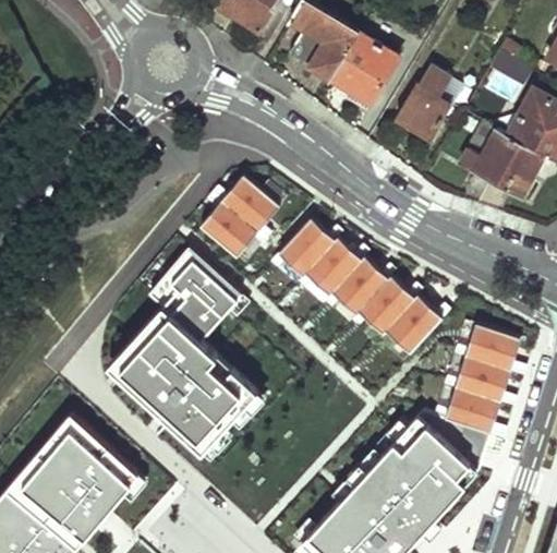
[(220,0),(217,5),(242,22),(261,33),(274,12),(268,9),(274,0),(220,0)]
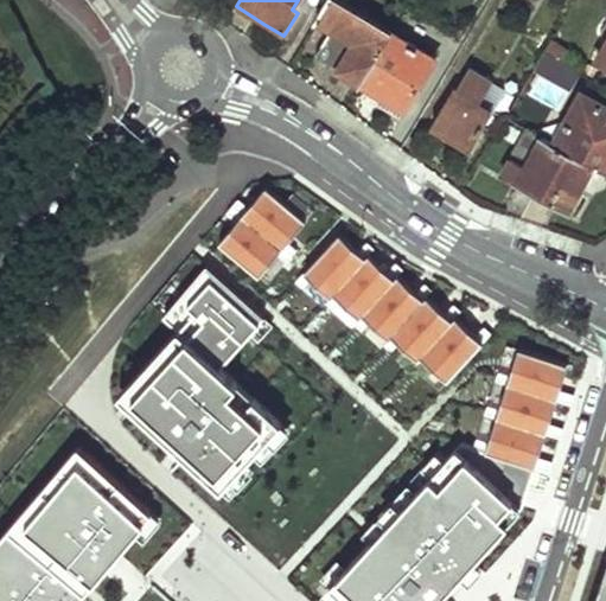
[(359,87),(390,36),(331,0),(318,24),(330,32),(313,59),(335,72),(359,87)]
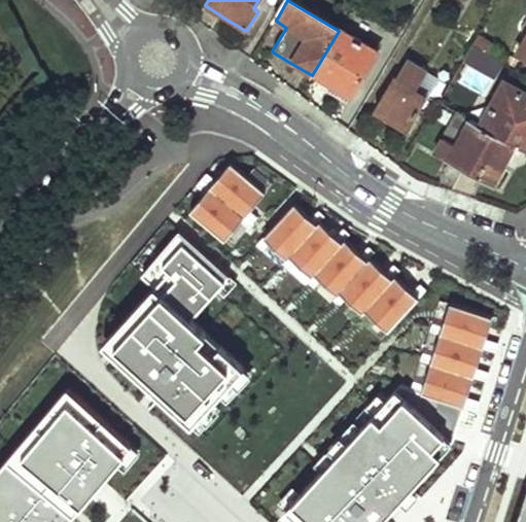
[(377,54),(339,31),(312,75),(330,87),(350,99),(377,54)]
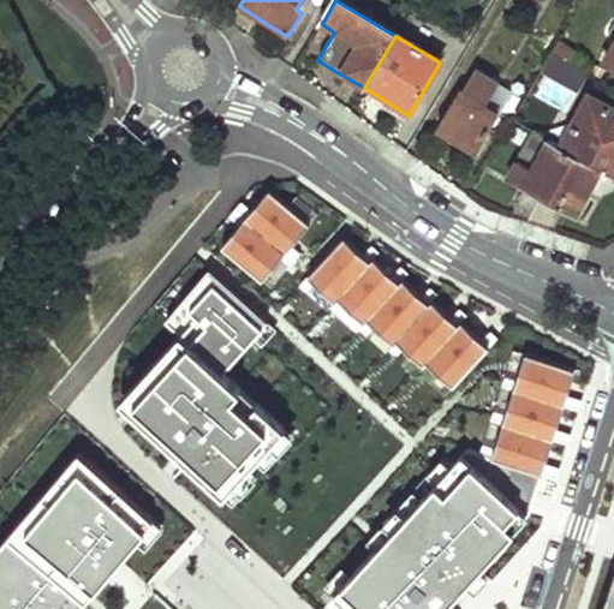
[(613,45),(603,64),(613,71),(613,45)]
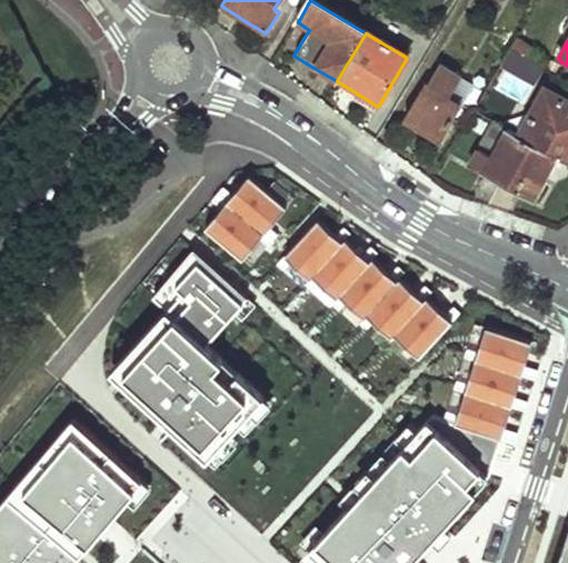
[(535,52),(517,42),(510,51),(529,61),(535,52)]
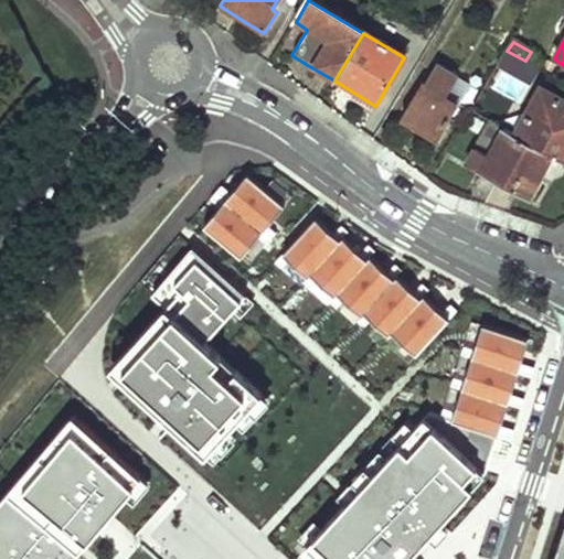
[(542,71),(525,61),(507,51),(496,68),(530,88),(542,71)]
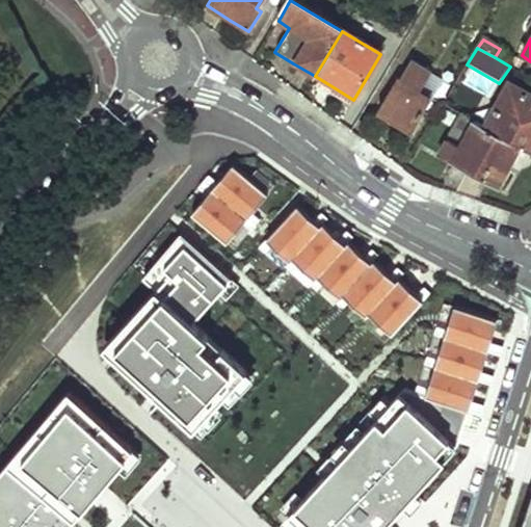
[(431,100),(422,95),(432,75),(412,63),(400,82),(396,81),(378,113),(398,125),(412,133),(431,100)]
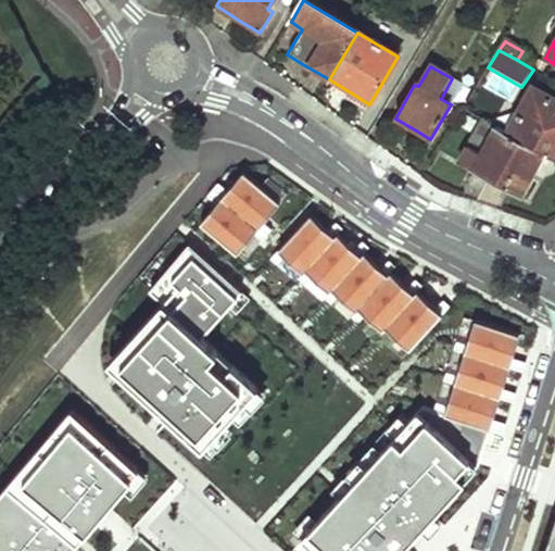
[(533,90),(553,101),(554,96),(554,83),(541,75),(533,90)]
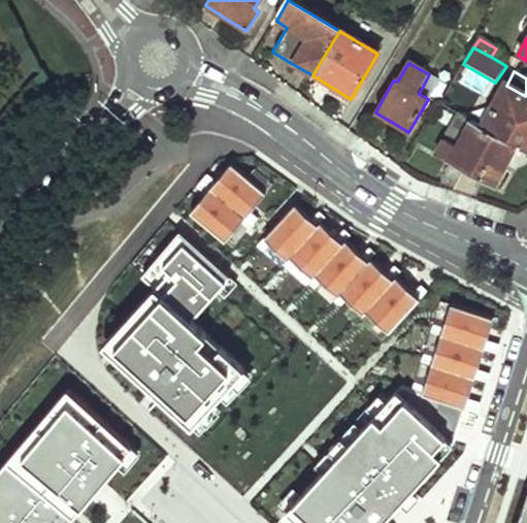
[(506,86),(504,85),(481,129),(517,148),(526,153),(526,97),(525,96),(506,86)]
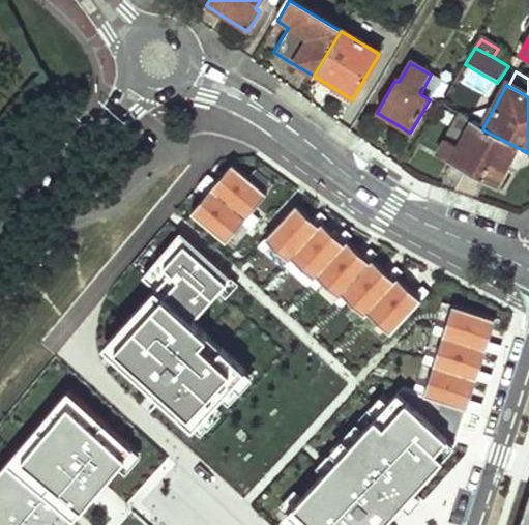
[(507,169),(519,148),(482,129),(460,116),(437,156),(496,190),(507,169)]
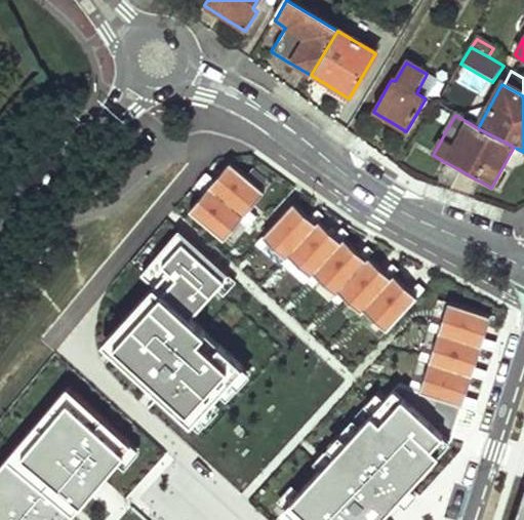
[(200,183),(251,226),(255,221),(247,213),(264,195),(229,165),(213,184),(205,176),(200,183)]
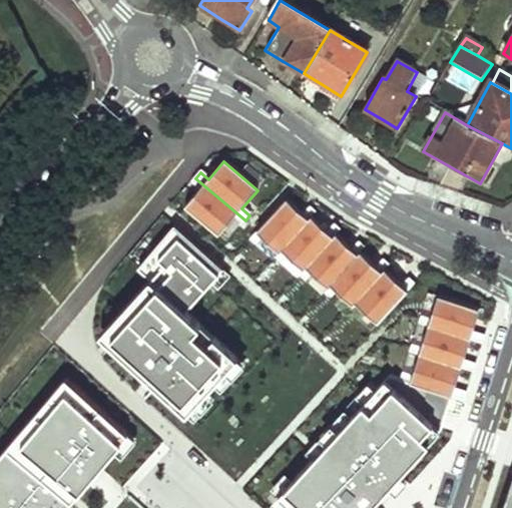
[(233,218),(240,225),(245,220),(195,178),(190,184),(198,191),(183,208),(217,237),(233,218)]
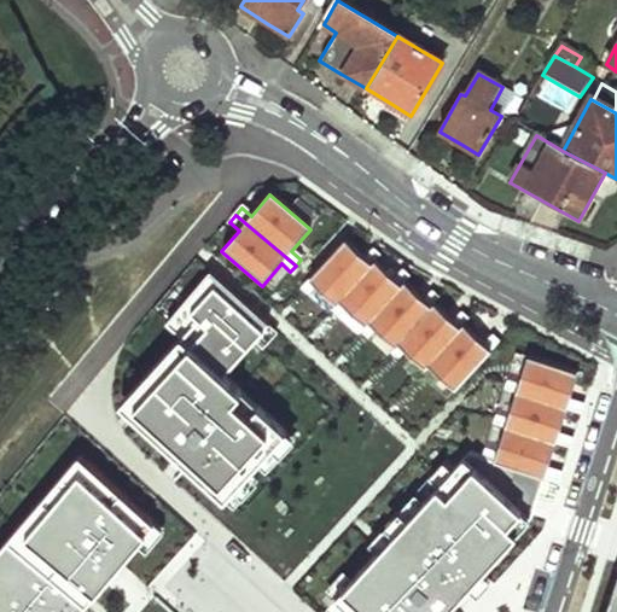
[(364,261),(344,243),(301,291),(307,297),(315,289),(337,308),(332,314),(338,320),(347,310),(367,328),(361,334),(367,341),(376,332),(396,350),(390,356),(397,362),(406,353),(425,371),(420,377),(426,383),(435,374),(454,392),(499,344),(492,339),(484,348),(463,328),(467,322),(461,316),(453,325),(432,307),(438,301),(431,295),(423,304),(403,286),(408,280),(402,274),(394,283),(374,264),(379,258),(372,252),(364,261)]
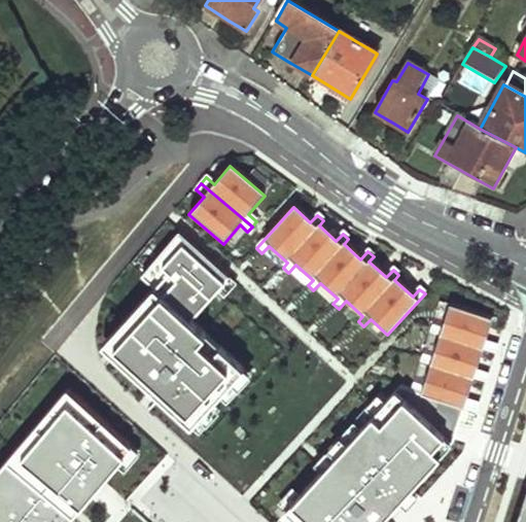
[(213,264),(178,234),(141,278),(154,288),(162,296),(112,354),(159,394),(196,425),(244,372),(220,349),(213,357),(199,345),(206,338),(189,323),(193,320),(217,292),(230,278),(213,264)]
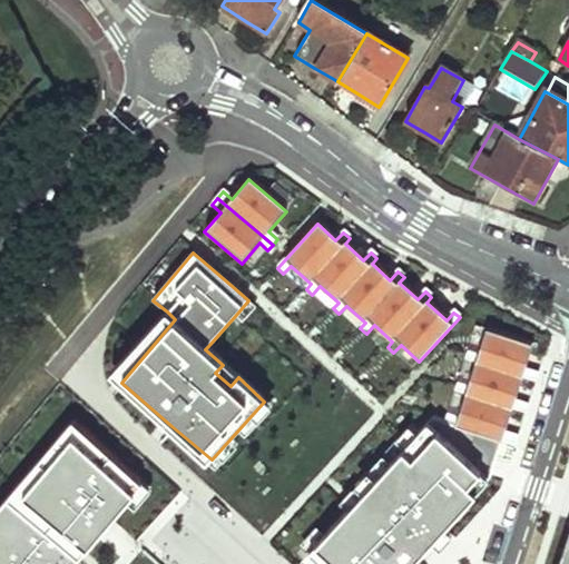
[(257,307),(248,300),(235,316),(243,323),(257,307)]
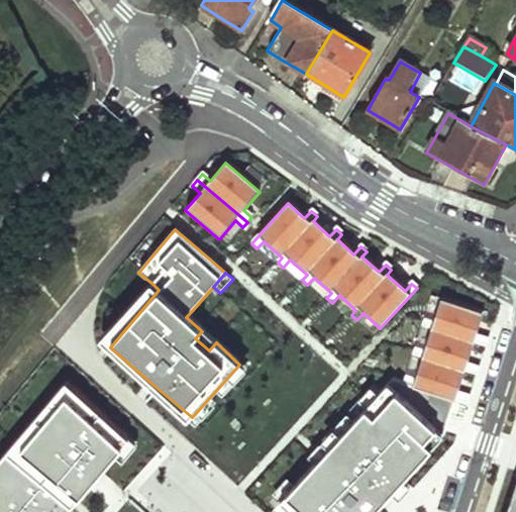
[(159,290),(151,283),(102,341),(110,347),(159,290)]
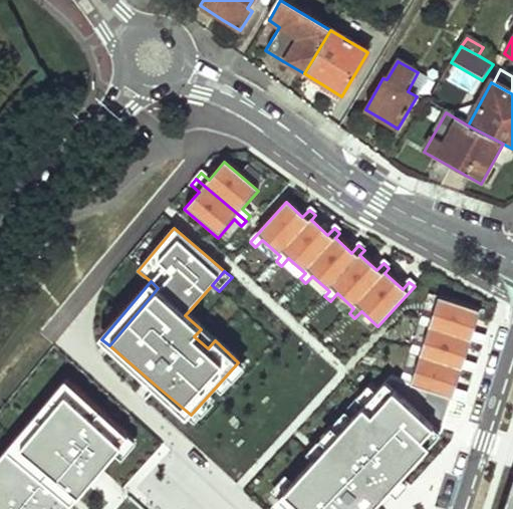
[(419,326),(428,329),(470,343),(470,341),(482,345),(484,338),(473,334),(480,312),(438,299),(431,322),(422,319),(419,326)]
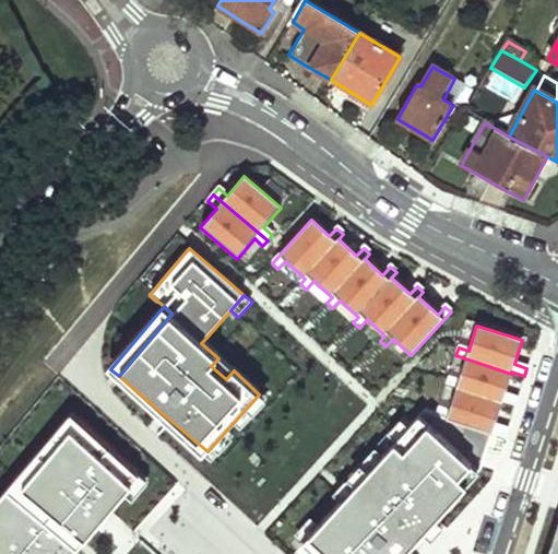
[(234,370),(218,358),(211,366),(226,379),(234,370)]
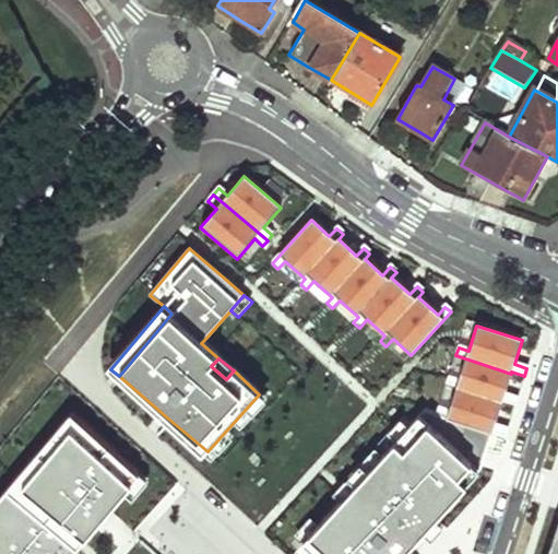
[(444,386),(454,389),(501,404),(501,402),(514,407),(518,399),(505,395),(511,374),(465,358),(458,381),(447,378),(444,386)]
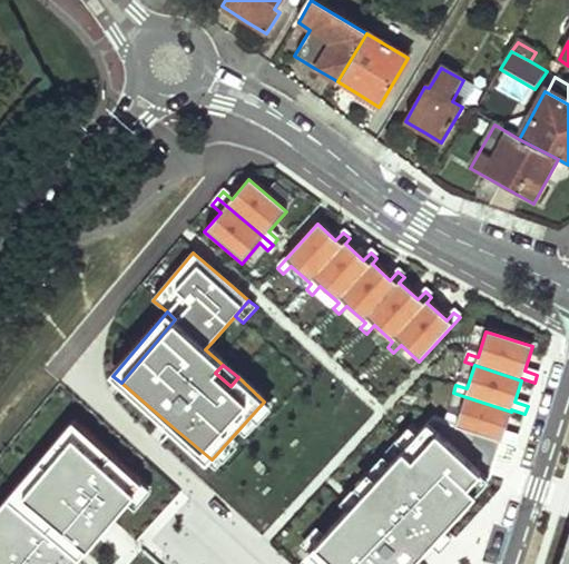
[(445,416),(442,424),(477,436),(502,444),(502,443),(514,446),(518,436),(504,432),(511,412),(463,396),(455,419),(445,416)]
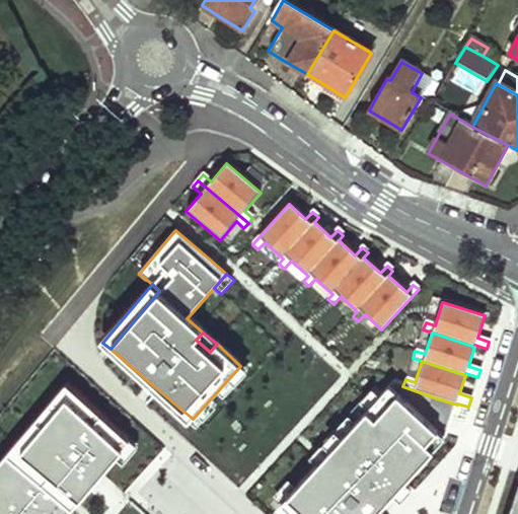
[(247,372),(240,366),(193,419),(200,426),(247,372)]
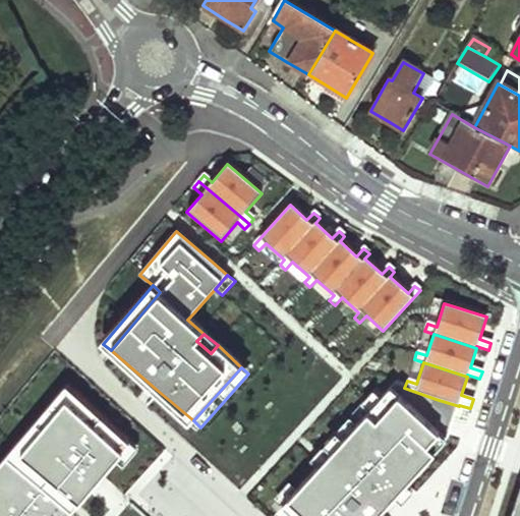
[(407,483),(447,440),(451,427),(429,420),(436,399),(404,388),(395,385),(391,388),(382,398),(374,391),(350,417),(357,424),(356,426),(348,419),(337,433),(344,440),(343,441),(335,435),(324,447),(331,454),(329,456),(322,449),(310,461),(318,468),(296,493),(288,485),(275,501),(282,507),(275,515),(379,515),(380,514),(391,502),(396,497),(403,504),(415,491),(407,483)]
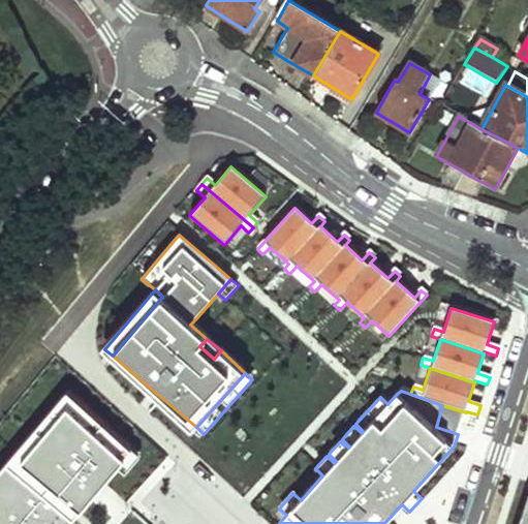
[(0,486),(74,399),(67,393),(0,472),(0,486)]
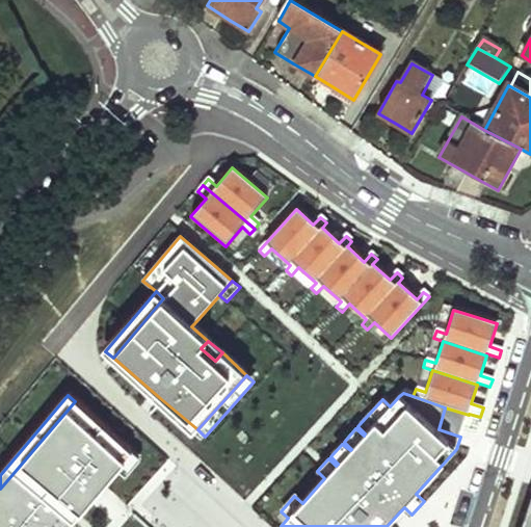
[(69,526),(118,470),(133,453),(75,401),(0,489),(0,526),(69,526)]
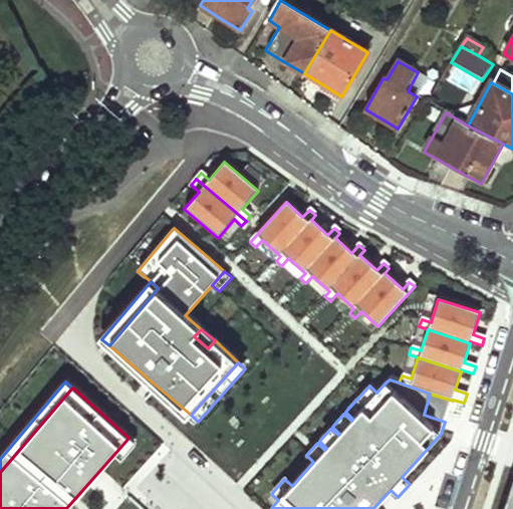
[(445,422),(453,401),(430,394),(424,415),(445,422)]
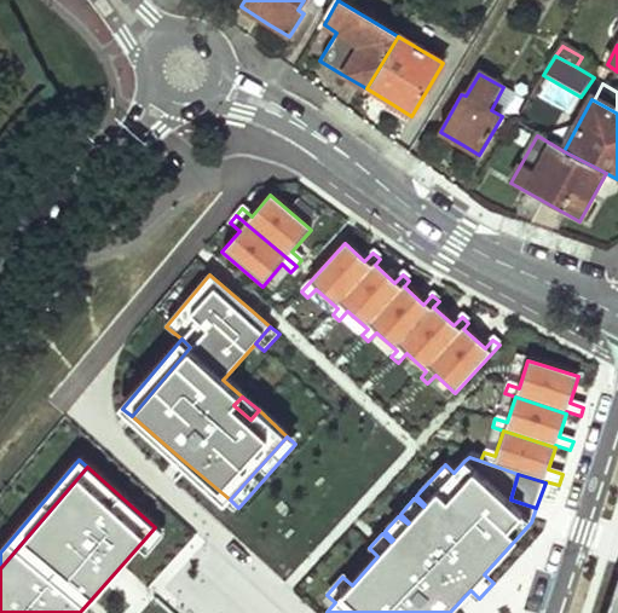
[(155,527),(138,547),(146,555),(165,535),(155,527)]
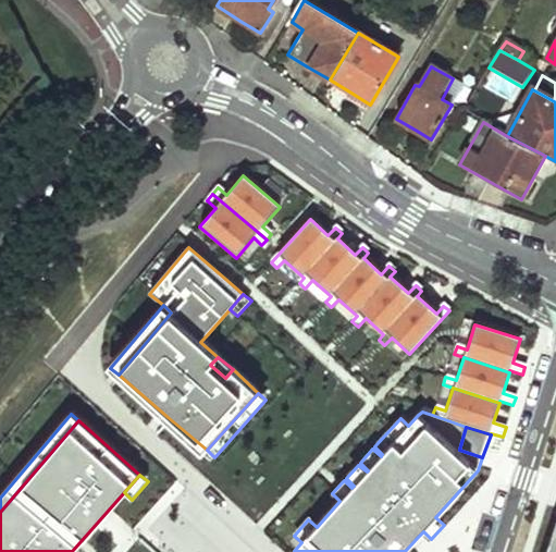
[(555,551),(555,518),(545,551),(555,551)]
